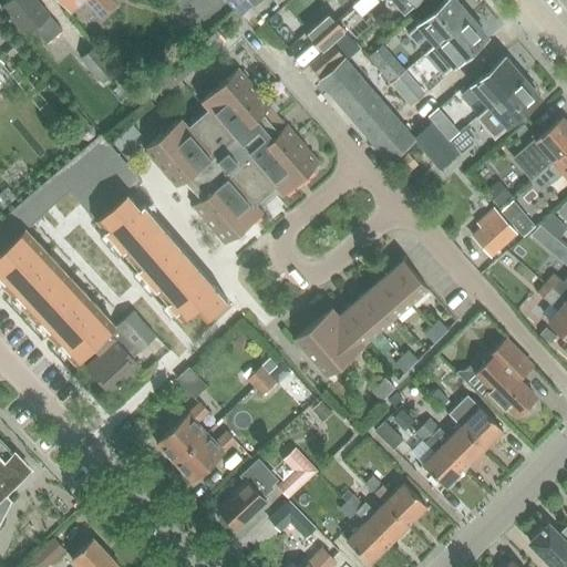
[(33,30),(47,44),(62,31),(58,24),(35,0),(9,0),(1,7),(27,35),(33,30)]
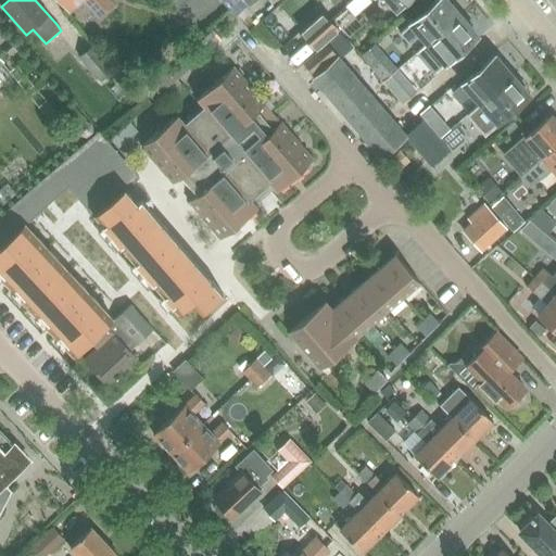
[(59,0),(70,12),(83,0),(85,0),(100,17),(115,4),(111,0),(59,0)]
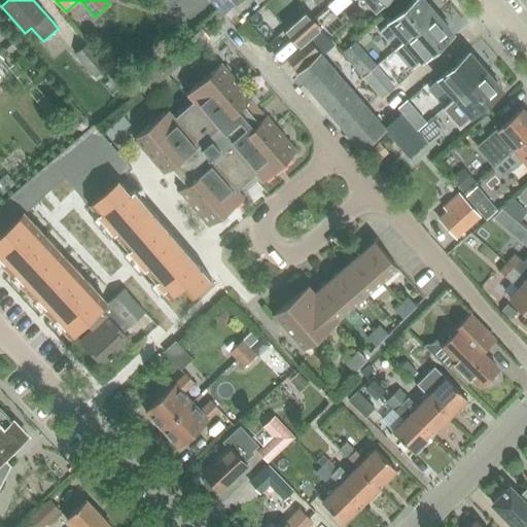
[(364,0),(366,2),(375,12),(389,0),(364,0)]
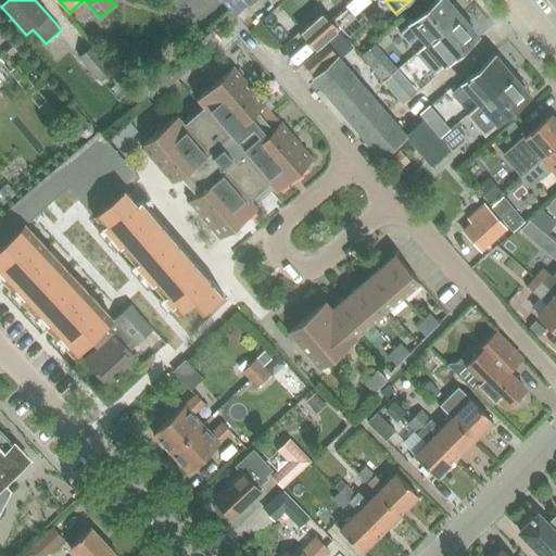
[(418,32),(428,43),(459,16),(444,0),(438,0),(411,24),(412,24),(401,33),(407,41),(418,32)]
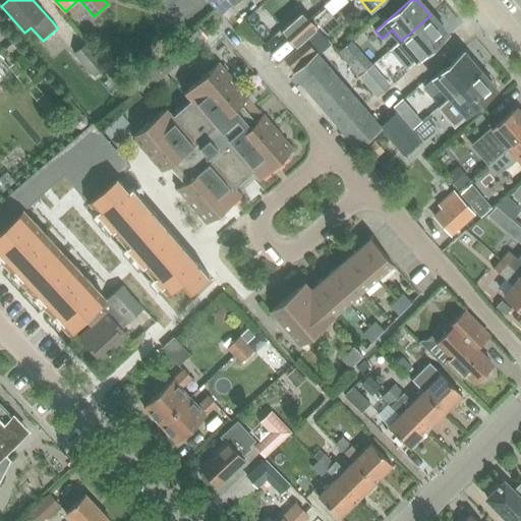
[(339,24),(325,9),(312,19),(327,36),(339,24)]
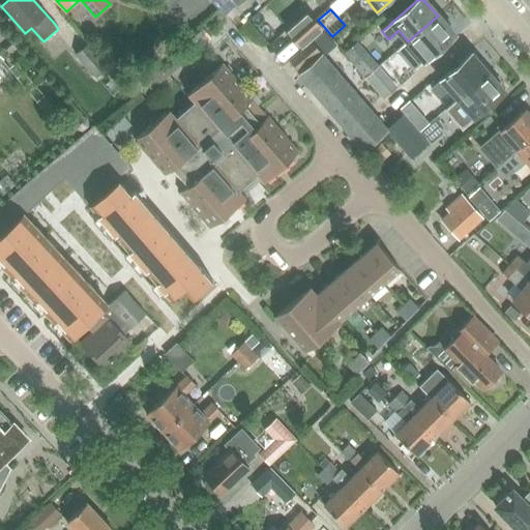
[(438,16),(408,41),(417,53),(408,61),(414,68),(424,60),(454,34),(438,16)]
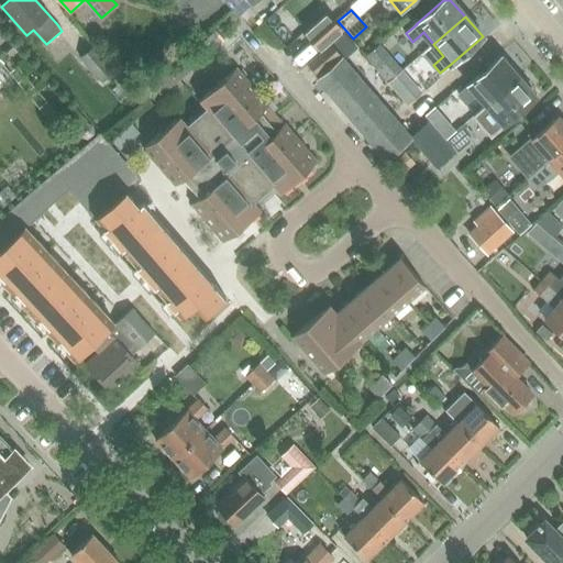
[(315,28),(305,36),(320,53),(330,44),(341,34),(327,18),(315,28)]
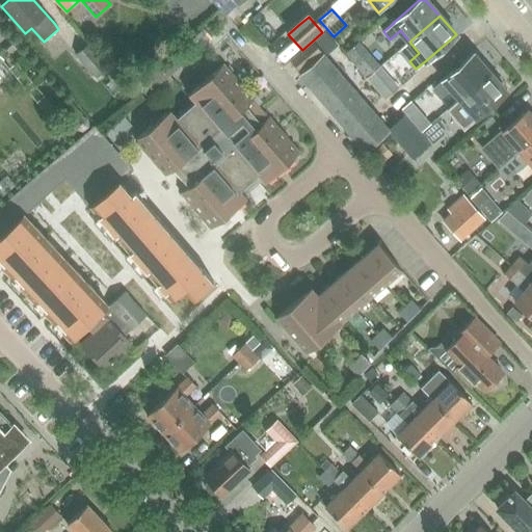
[(337,46),(324,31),(315,40),(327,54),(337,46)]
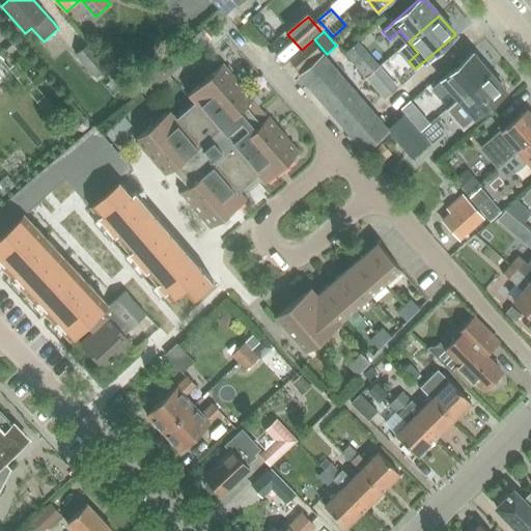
[(358,42),(344,53),(365,77),(379,65),(358,42)]
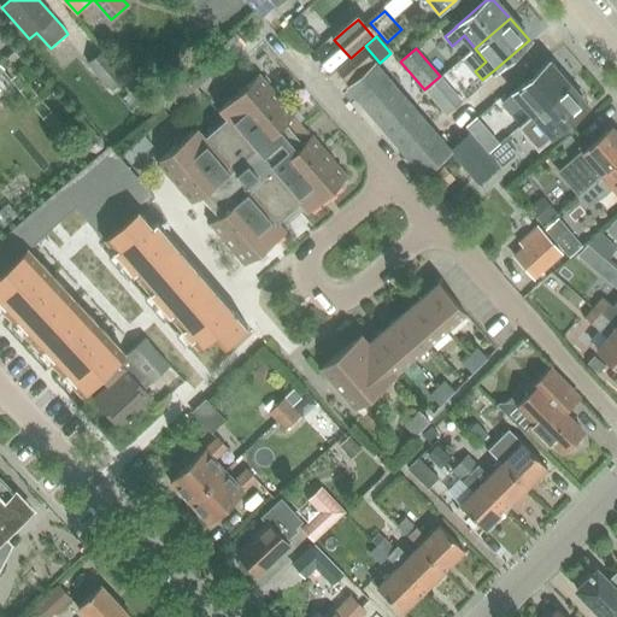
[(360,50),(336,70),(347,83),(371,63),(360,50)]
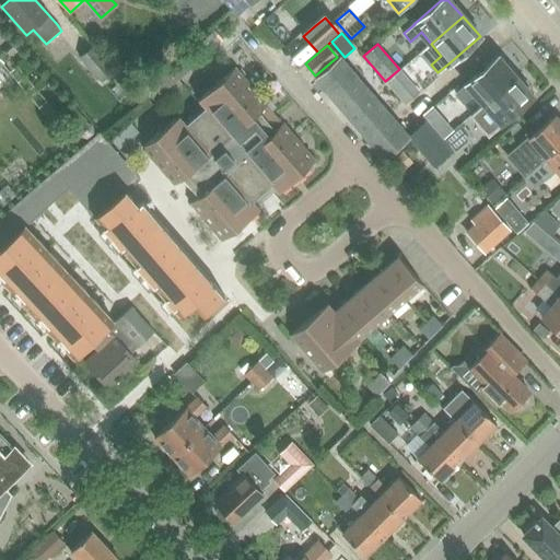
[(113,70),(93,47),(80,58),(101,81),(113,70)]
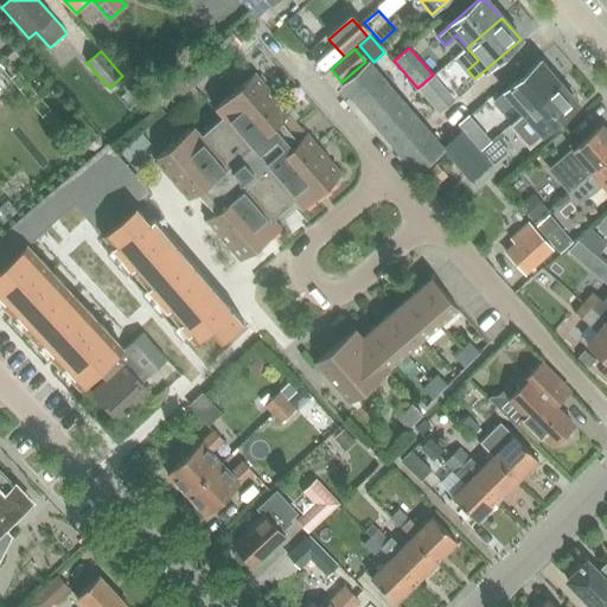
[(515,101),(524,113),(561,81),(551,69),(549,71),(540,61),(505,91),(494,102),(503,112),(515,101)]
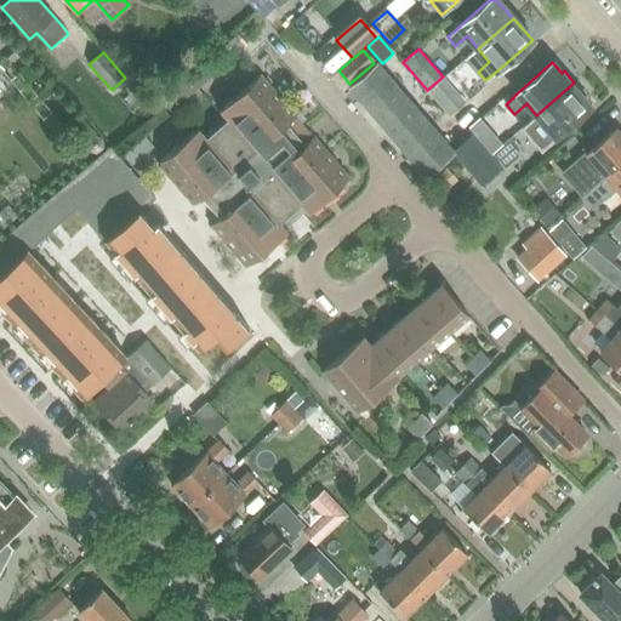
[(453,153),(453,152),(376,66),(349,90),(425,177),(453,153)]
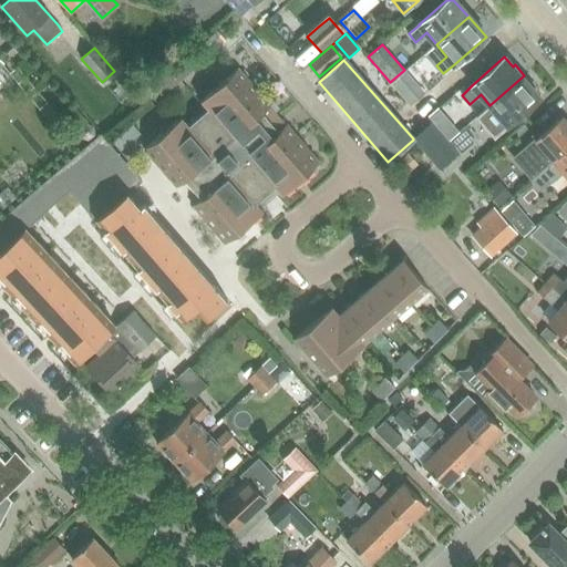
[(319,163),(287,125),(286,125),(280,120),(269,106),(270,106),(238,69),(200,101),(207,109),(188,125),(182,117),(144,150),(176,187),(184,179),(200,198),(193,206),(225,244),(263,212),(254,200),(272,185),(281,195),(319,163)]
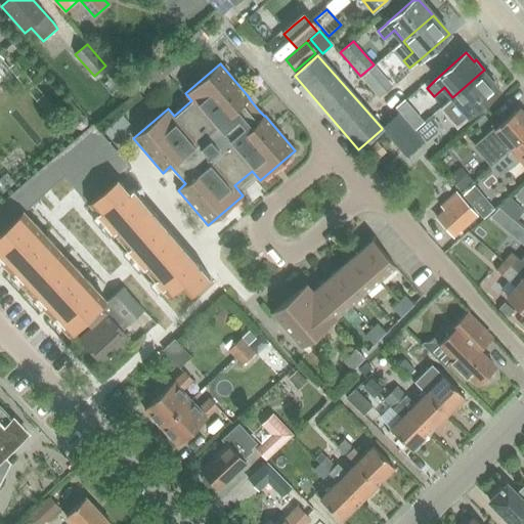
[(372,70),(362,78),(374,91),(383,83),(372,70)]
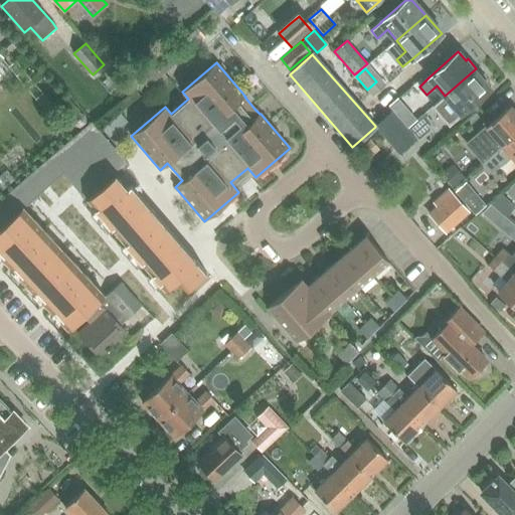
[(476,68),(445,96),(454,107),(444,115),(451,123),(461,114),(461,115),(490,90),(482,80),(485,78),(476,68)]
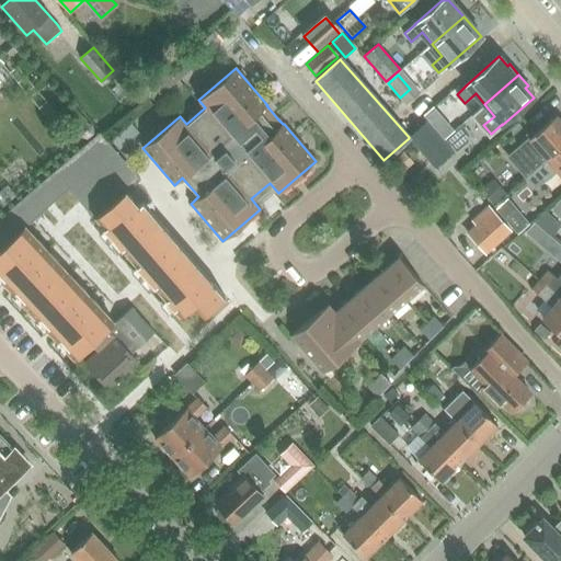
[(560,149),(560,123),(556,117),(510,158),(527,179),(528,178),(539,169),(548,160),(560,149)]
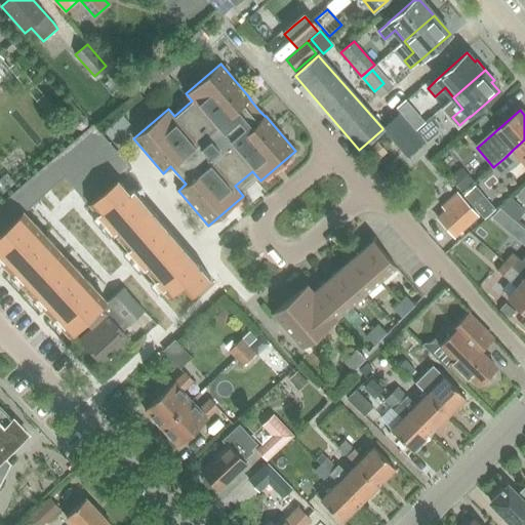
[(80,114),(73,120),(74,128),(82,131),(89,127),(88,118),(80,114)]
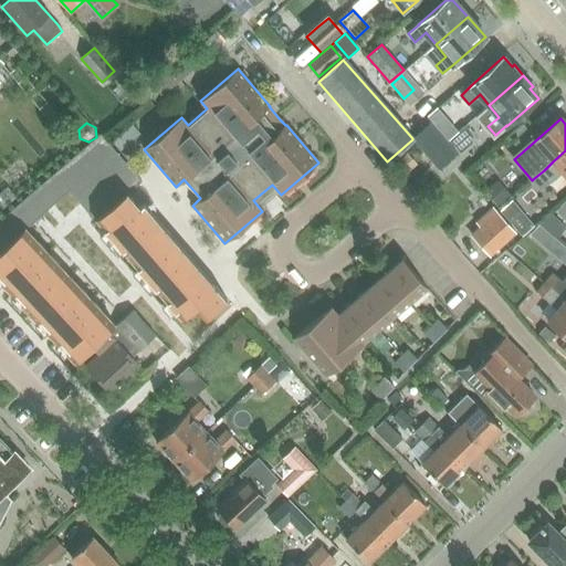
[(412,138),(412,139),(439,169),(457,154),(430,123),(412,138)]
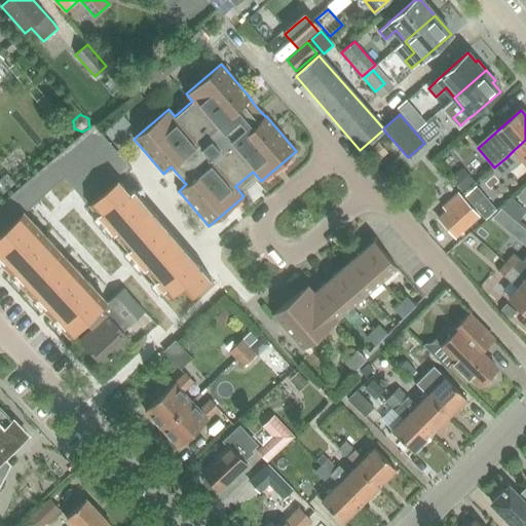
[(434,118),(417,132),(428,144),(439,135),(440,125),(434,118)]
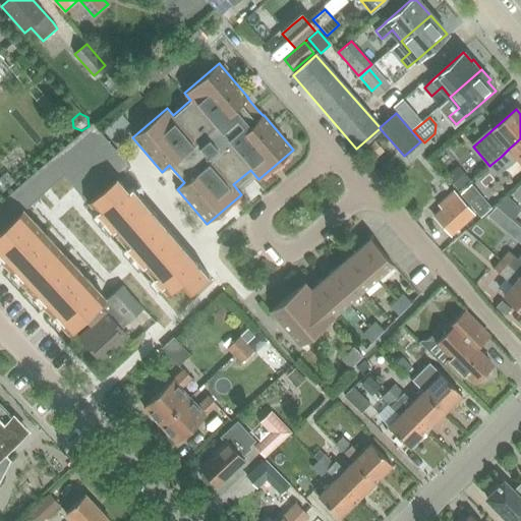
[(0,231),(22,211),(23,211),(64,176),(88,204),(89,203),(117,178),(130,166),(93,123),(0,201),(0,231)]
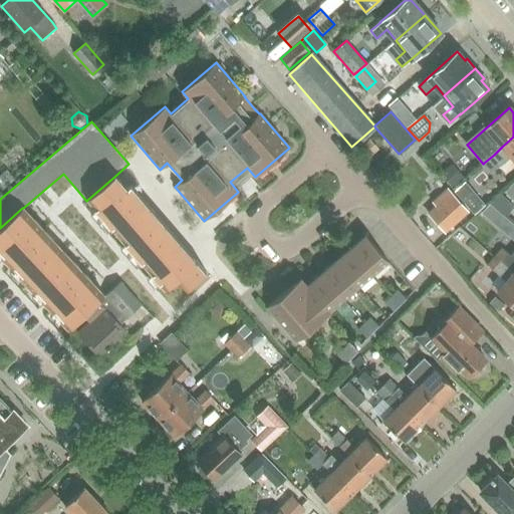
[(513,137),(502,147),(506,152),(513,160),(513,137)]
